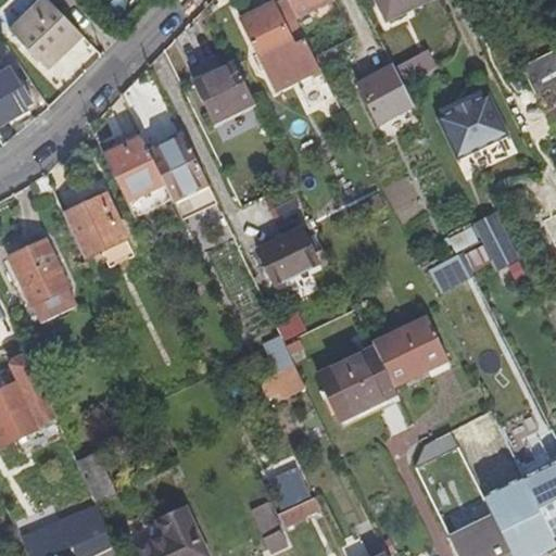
[(48,71),(84,37),(47,0),(43,0),(11,32),(48,71)]
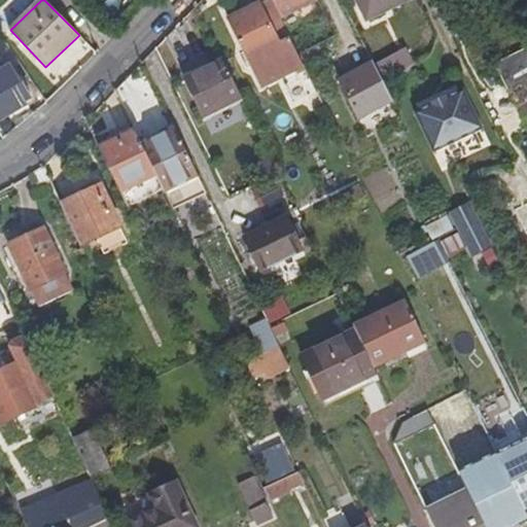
[(278,20),(269,0),(229,21),(261,88),(301,68),(288,42),(289,40),(278,20)]
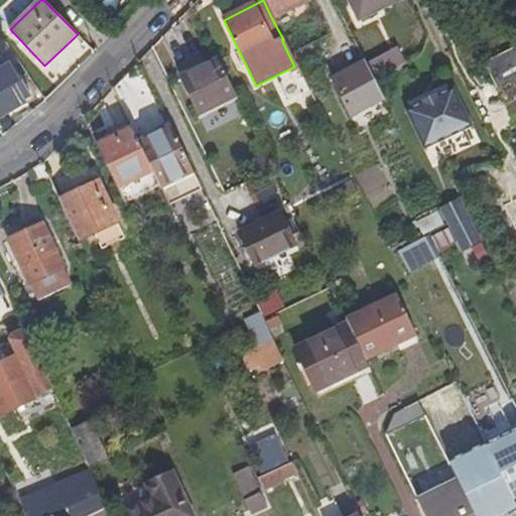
[(272,19),(310,1),(309,0),(262,0),(263,0),(272,19)]
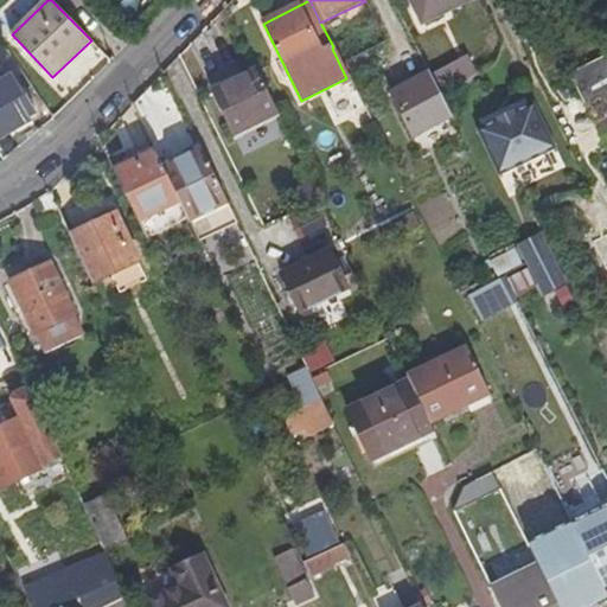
[(472,0),(409,0),(422,25),(472,0)]
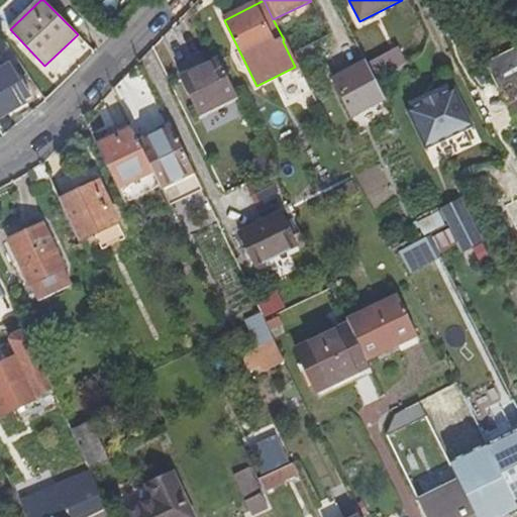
[(516,85),(516,82),(516,81),(516,46),(485,65),(506,108),(516,102),(516,85)]
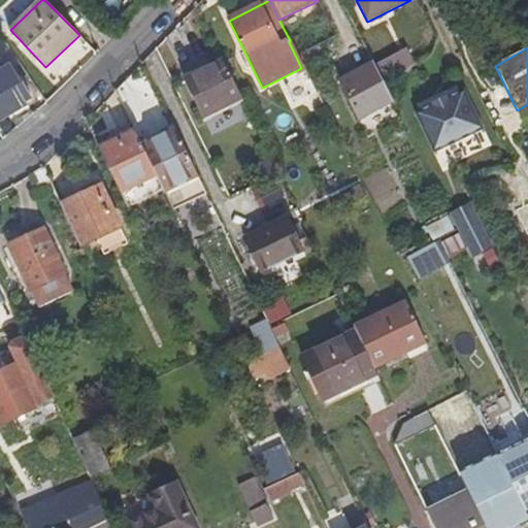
[(222,62),(193,77),(209,112),(217,109),(240,98),(222,62)]
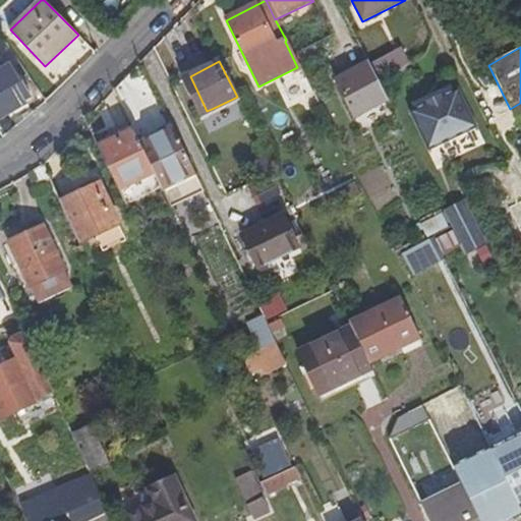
[(387,100),(368,63),(335,79),(354,117),(387,100)]
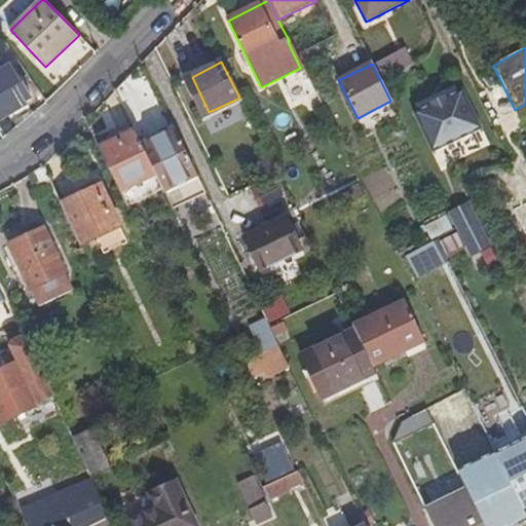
[(6,68),(0,71),(0,119),(28,104),(6,68)]
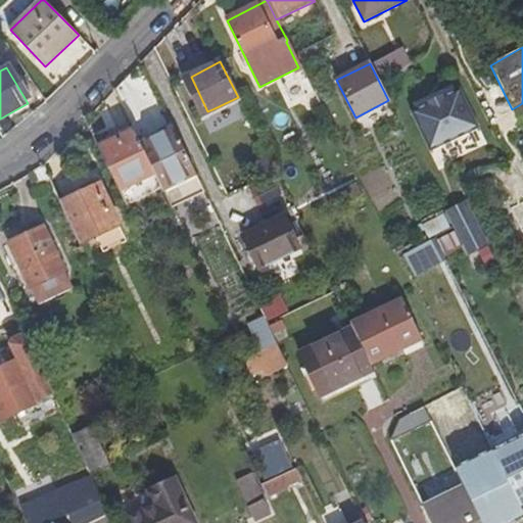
[(207,111),(191,77),(182,81),(199,116),(207,111)]
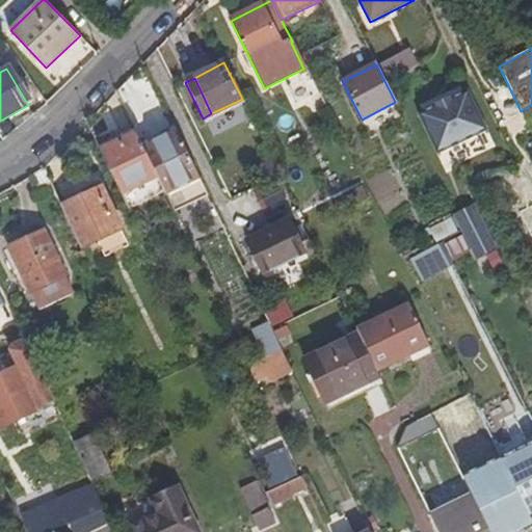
[(437,154),(486,131),(468,91),(451,99),(449,99),(434,105),(434,106),(418,115),(437,154)]
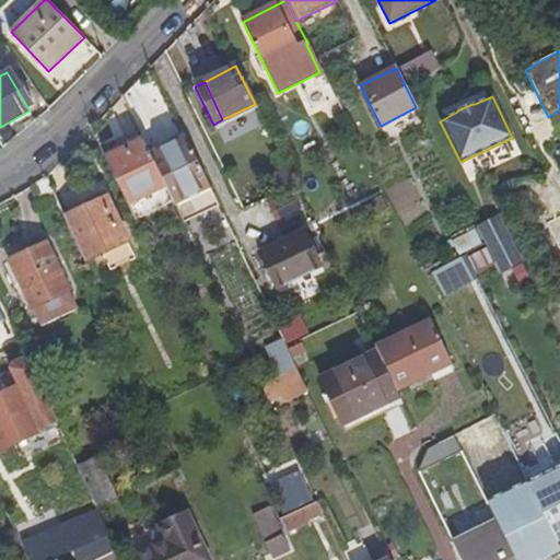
[(559,136),(559,111),(548,117),(558,137),(559,136)]
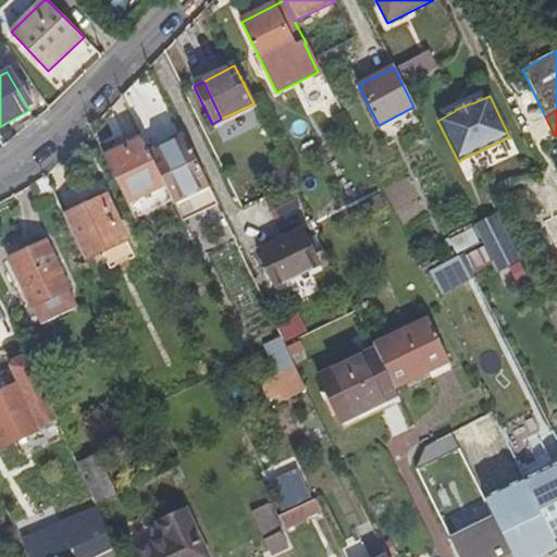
[(208,186),(184,138),(148,156),(163,186),(181,222),(203,211),(195,194),(208,186)]
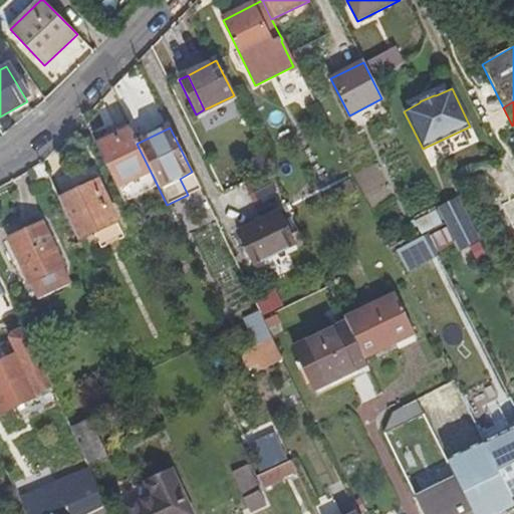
[(116,188),(151,172),(137,144),(131,132),(96,148),(116,188)]
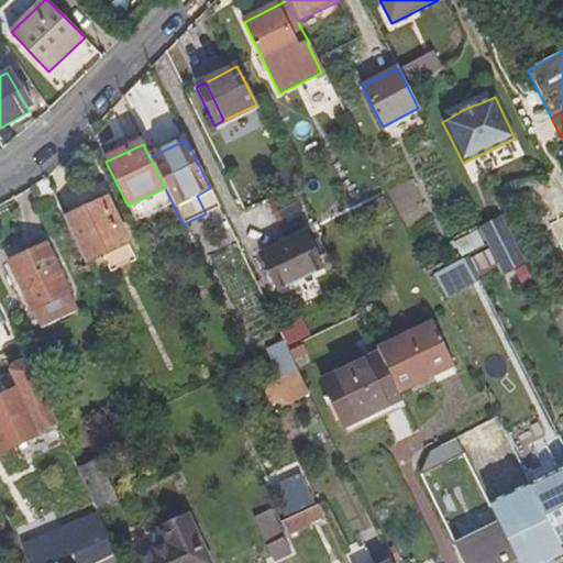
[(219,207),(210,188),(197,196),(206,213),(219,207)]
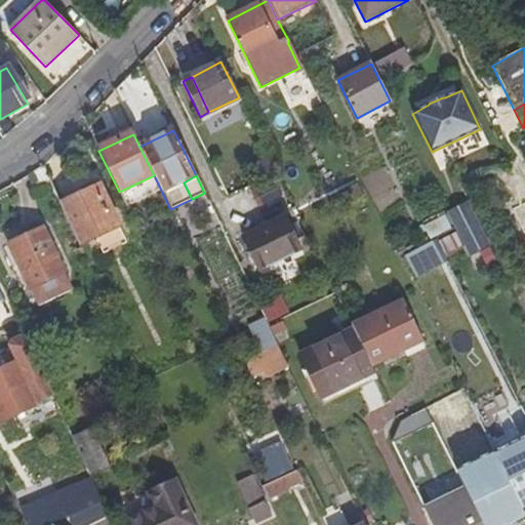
[(101,185),(59,203),(79,245),(120,227),(101,185)]
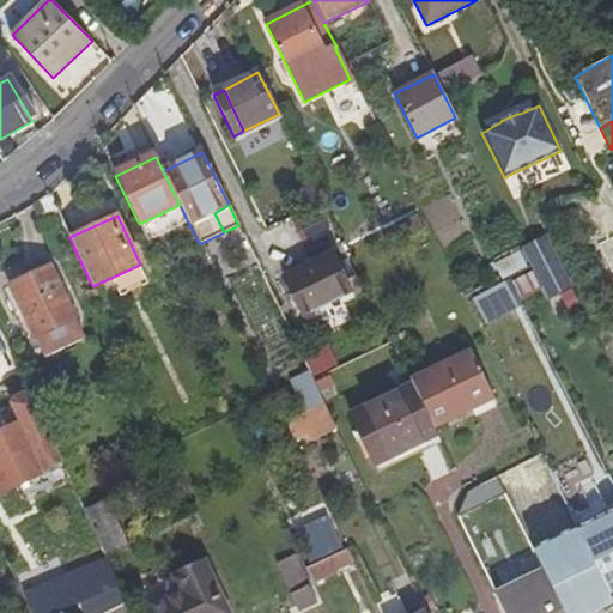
[(554,298),(574,289),(548,236),(522,249),(548,301),(554,298)]
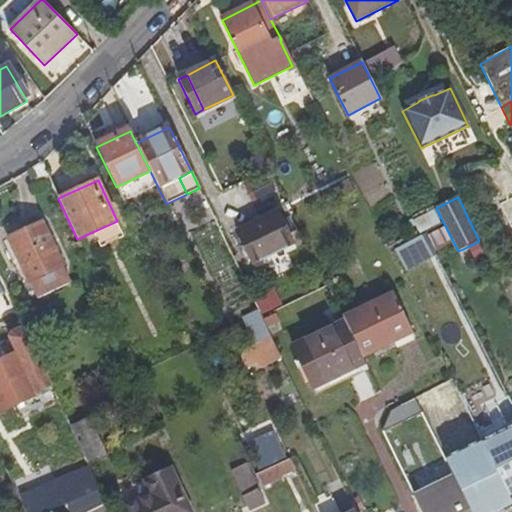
[(292,242),(277,213),(237,232),(252,263),(292,242)]
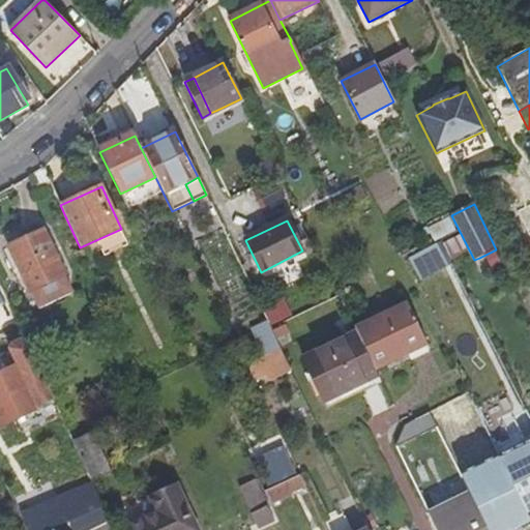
[(64,275),(42,231),(9,246),(31,292),(64,275)]
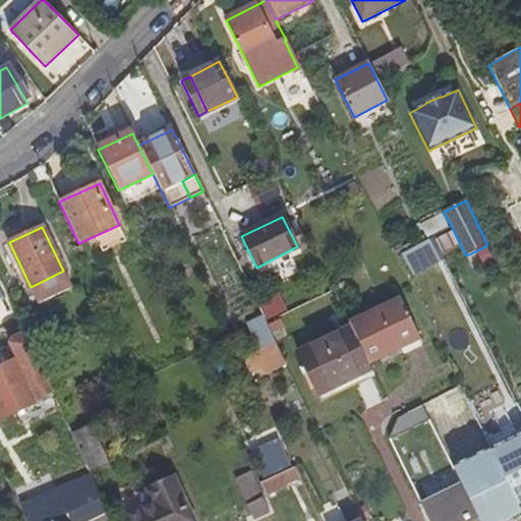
[(416,275),(443,264),(432,240),(405,251),(416,275)]
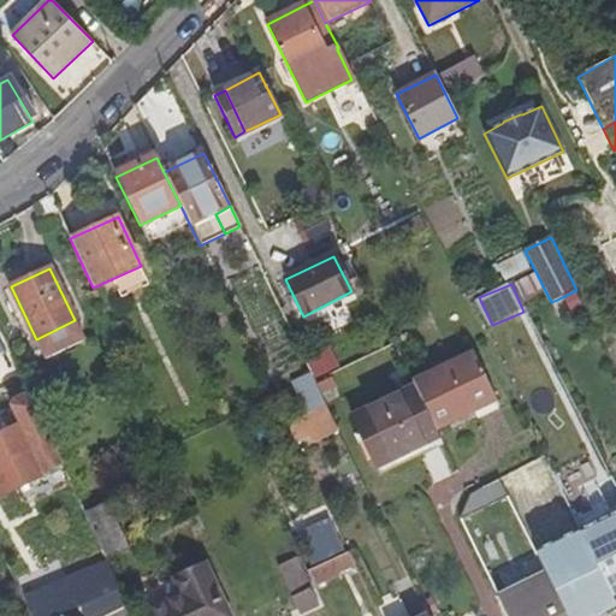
[(335,348),(309,357),(317,378),(342,368),(335,348)]
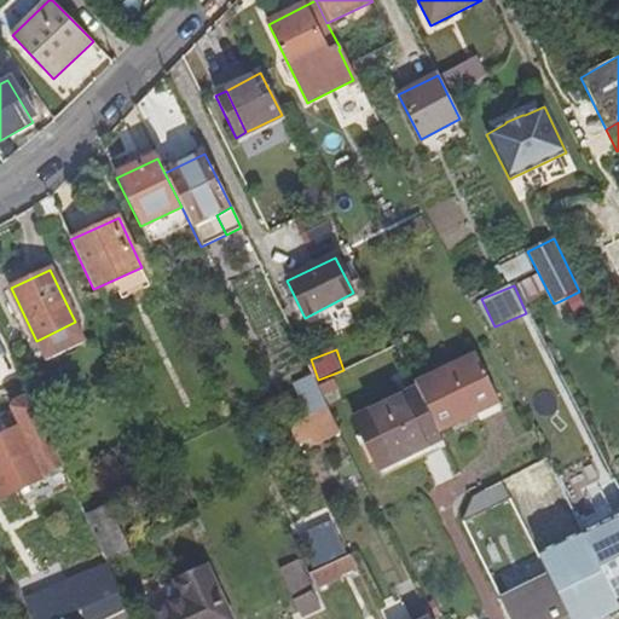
[(476,354),(452,368),(475,416),(502,403),(476,354)]
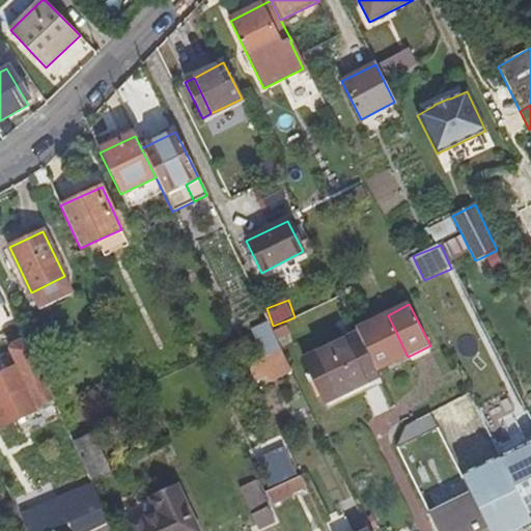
[(408,357),(388,315),(357,330),(357,332),(378,371),(408,357)]
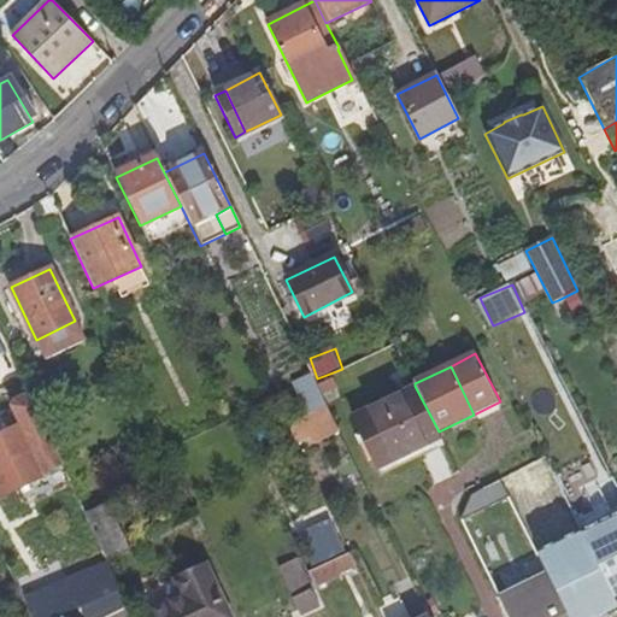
[(327,406),(315,382),(312,376),(294,385),(309,413),(327,406)]
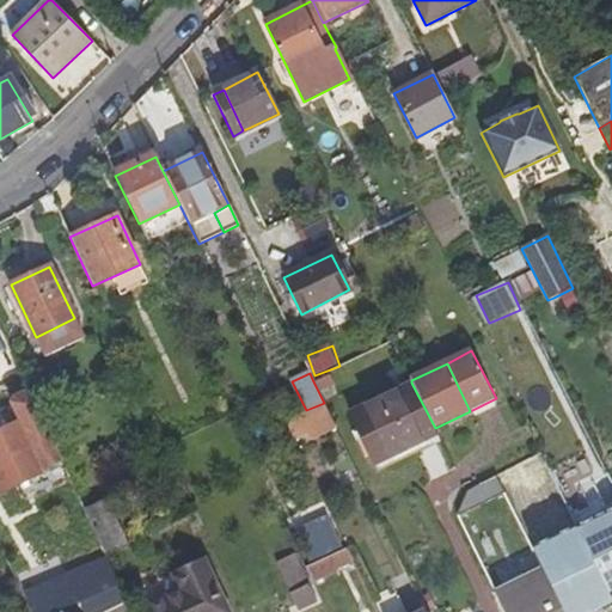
[(374,461),(436,433),(435,428),(411,383),(350,412),(374,461)]
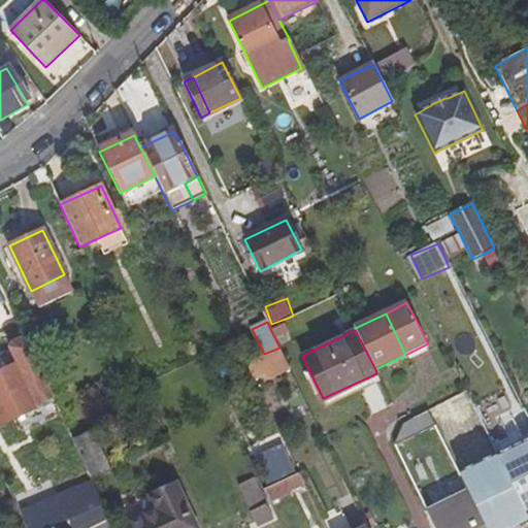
[(52,403),(54,399),(26,339),(19,340),(15,342),(12,343),(10,347),(18,363),(0,371),(0,423),(1,425),(38,407),(40,407),(46,406),(52,403)]
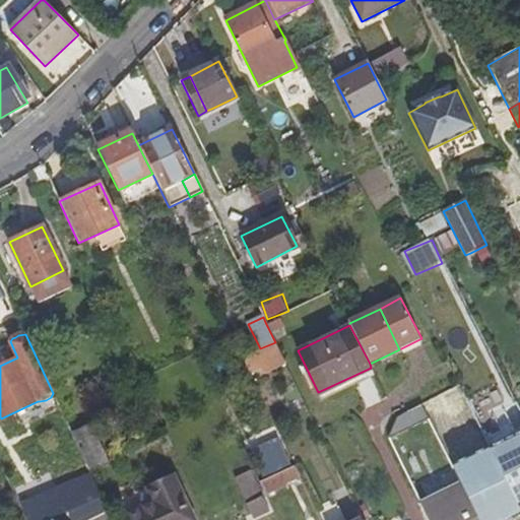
[(285,362),(275,342),(260,348),(242,356),(248,371),(260,365),(263,371),(285,362)]
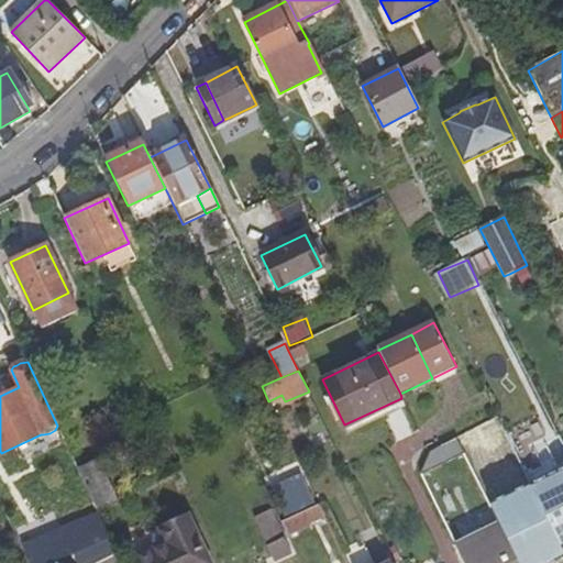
[(428,452),(420,476),(441,518),(459,510),(450,488),(454,486),(435,450),(428,452)]
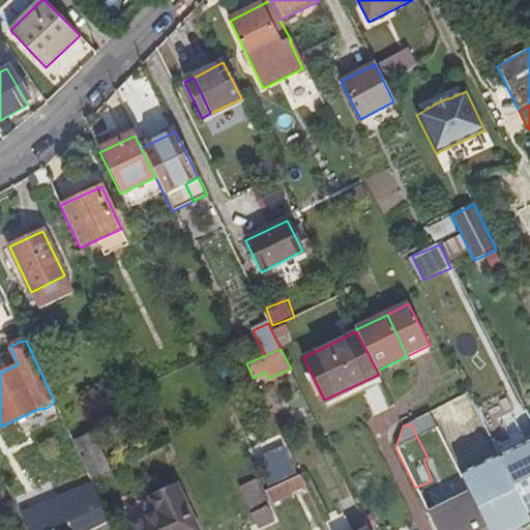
[(93,433),(74,441),(92,480),(112,471),(93,433)]
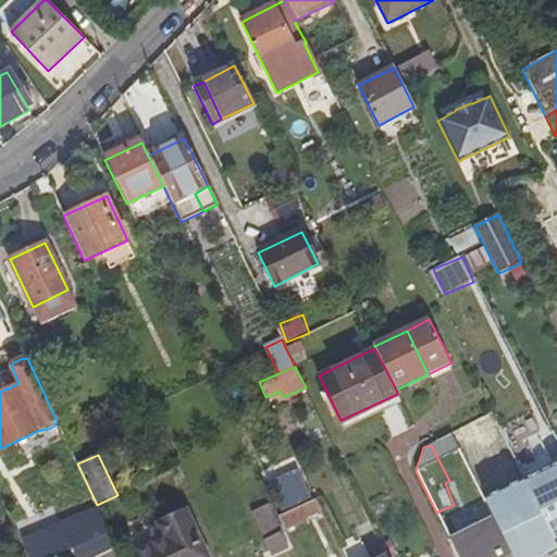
[(310,498),(304,483),(275,497),(283,512),(310,498)]
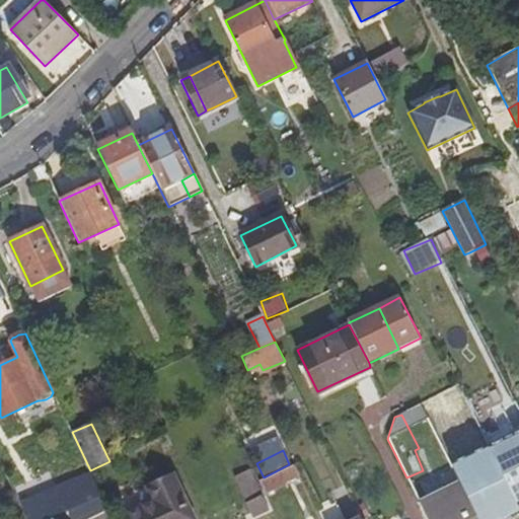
[(515,505),(518,503),(518,462),(499,472),(515,505)]
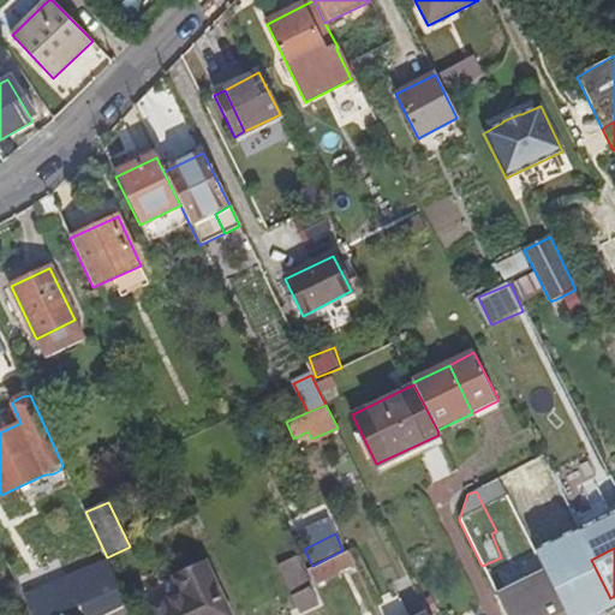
[(342,571),(353,565),(347,551),(309,571),(314,581),(341,568),(342,571)]
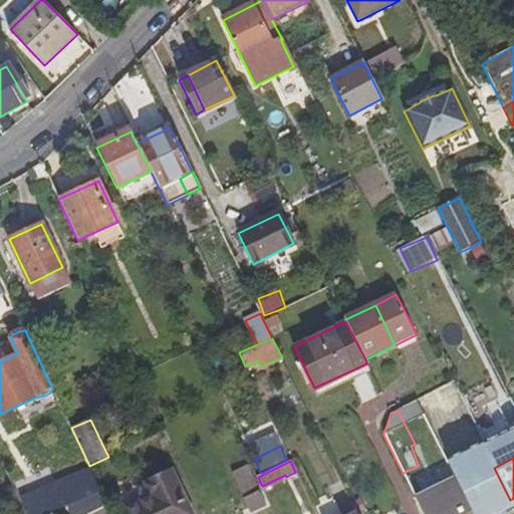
[(443,513),(419,466),(403,473),(422,513),(443,513)]
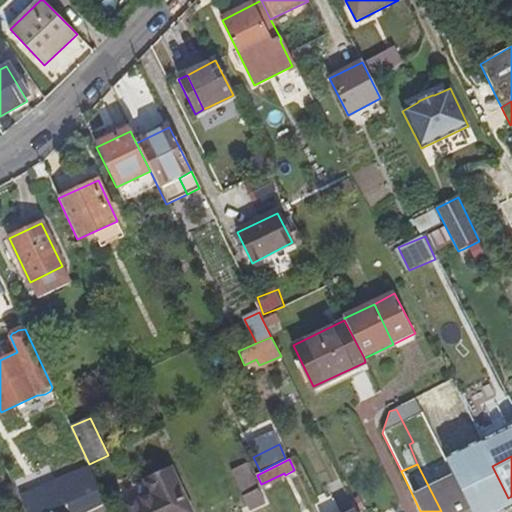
[(265,503),(246,465),(231,473),(249,510),(265,503)]
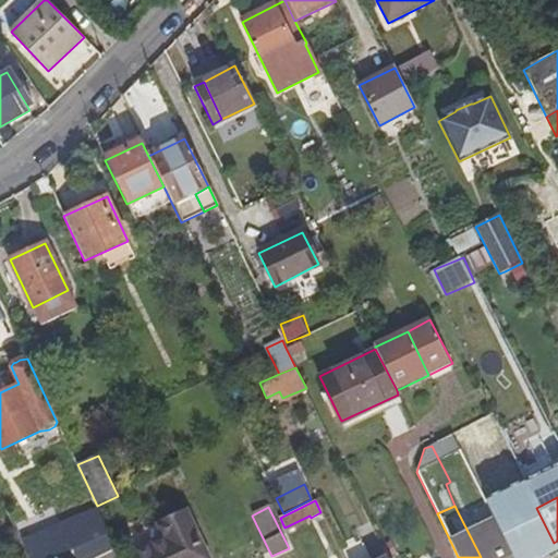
[(207,557),(186,514),(159,526),(165,540),(133,556),(134,557),(207,557)]
